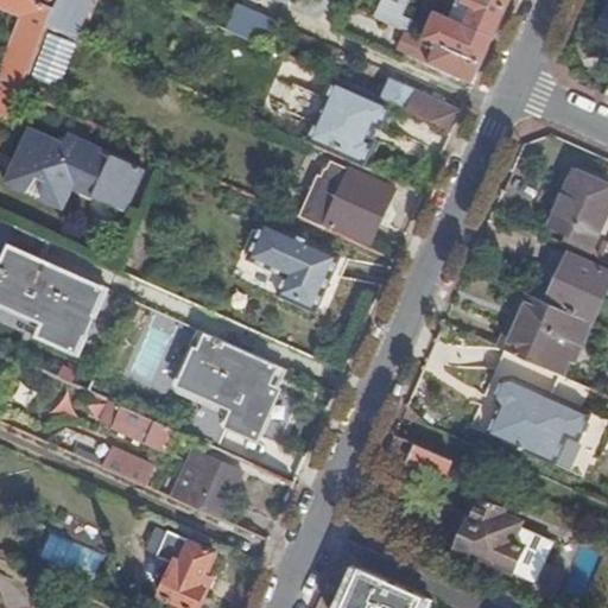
[(56,12),(26,0),(0,0),(0,8),(23,18),(0,75),(0,118),(11,122),(23,94),(49,27),(56,12)]
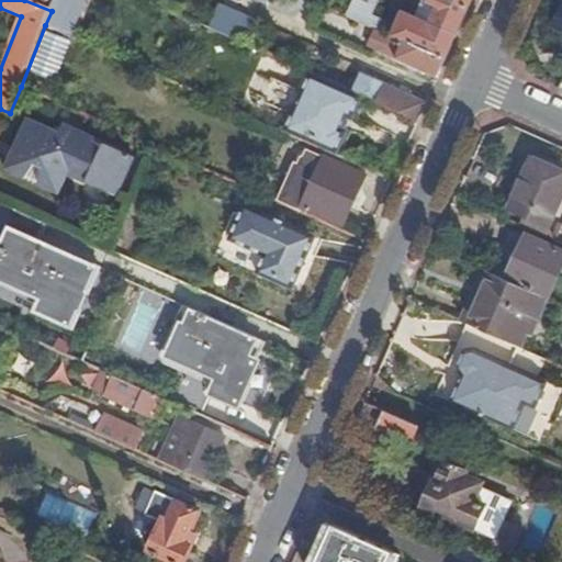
[(55,0),(52,11),(45,25),(69,36),(85,0),(55,0)]
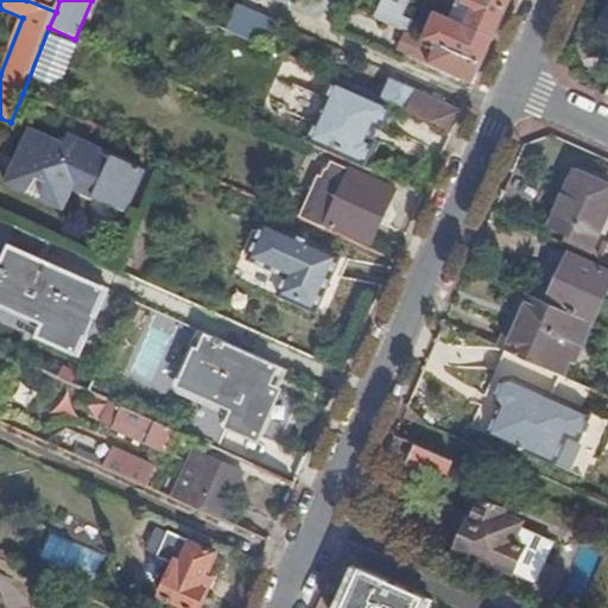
[(386,0),(379,18),(407,31),(410,32),(415,21),(404,17),(410,0),(386,0)]
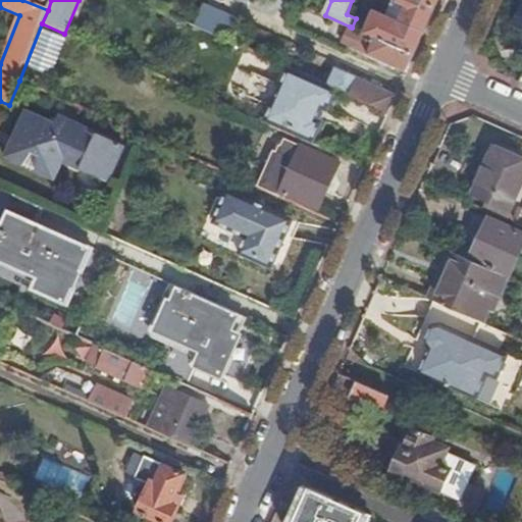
[(366,34),(416,56),(431,22),(440,0),(400,0),(399,3),(407,7),(401,22),(375,12),(366,34)]
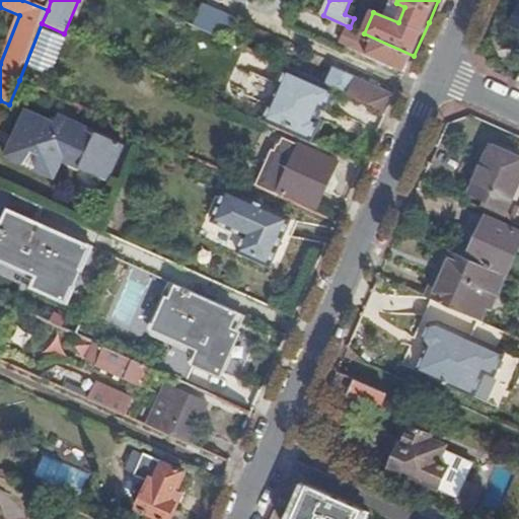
[(341,43),(405,72),(414,56),(364,33),(350,27),(348,26),(341,43)]
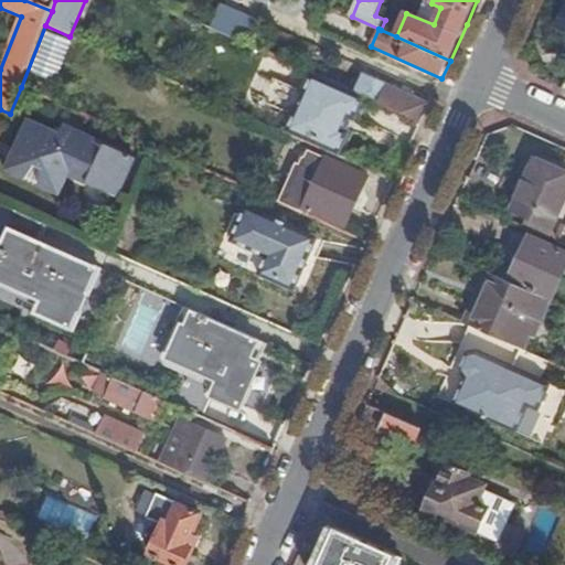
[(288,134),(339,157),(349,134),(344,131),(350,117),(355,119),(365,96),(354,92),(315,73),(288,134)]
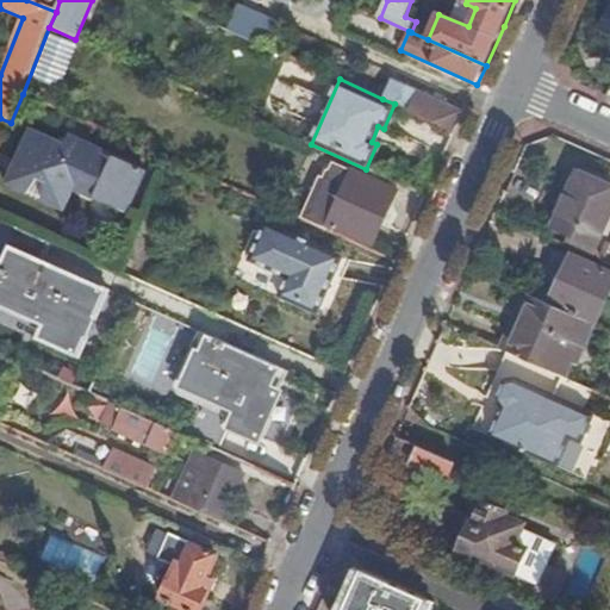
[(394,104),(456,131),(465,112),(392,79),(383,99),(394,104)]
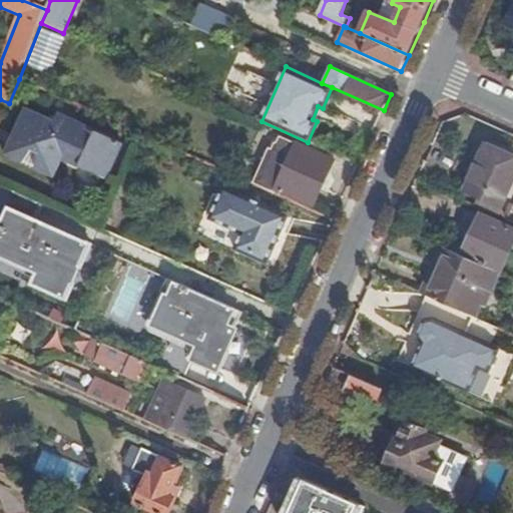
[(84,158),(81,165),(109,178),(124,143),(59,115),(56,121),(27,109),(15,137),(28,142),(32,150),(43,155),(51,153),(66,159),(69,151),(84,158)]
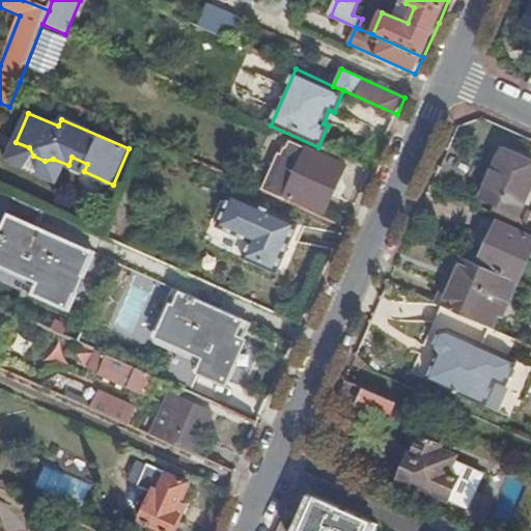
[(75,192),(84,171),(87,164),(72,157),(68,165),(53,159),(45,161),(33,156),(29,147),(16,142),(7,162),(75,192)]
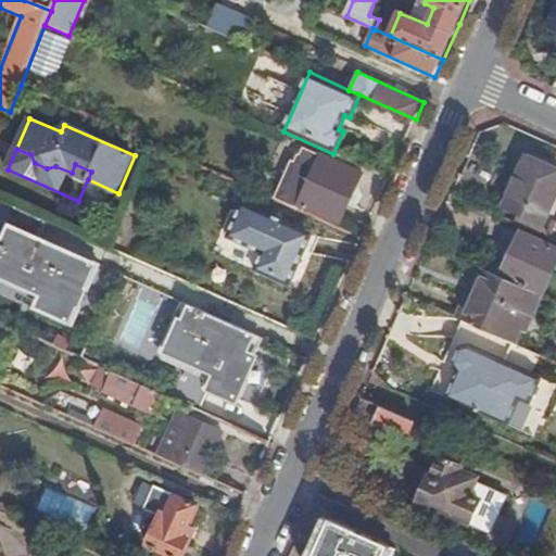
[(277,200),(305,212),(307,206),(342,222),(362,176),(304,150),(298,165),(293,163),(277,200)]
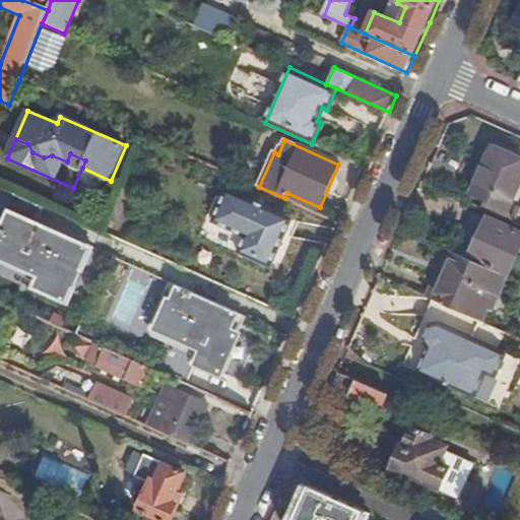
[(482,209),(506,220),(519,188),(519,158),(494,147),(473,194),(486,199),(482,209)]
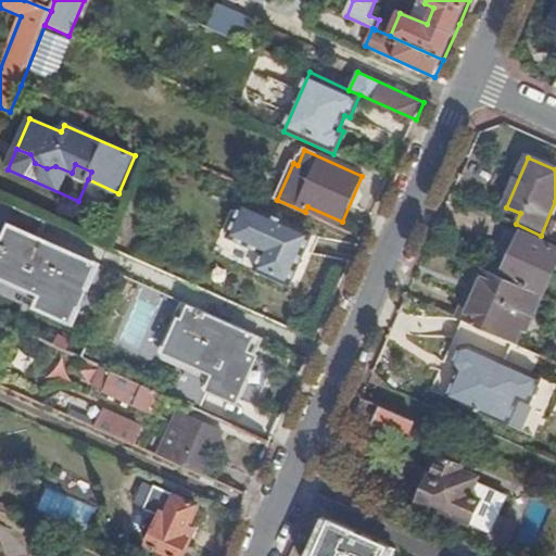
[(315,236),(244,204),(229,239),(264,255),(256,272),(291,288),(315,236)]
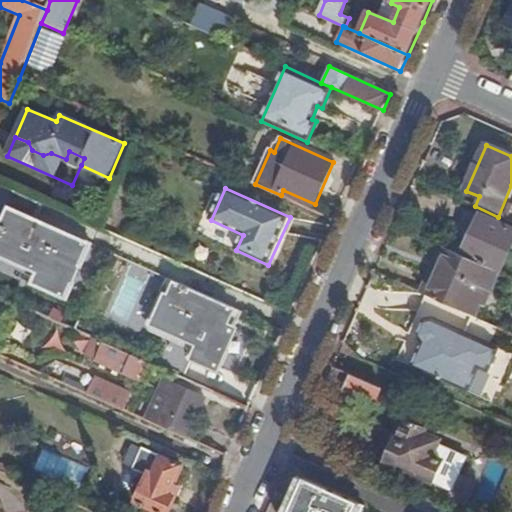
[(82,268),(92,244),(13,209),(0,236),(0,252),(22,262),(29,259),(43,265),(47,273),(41,287),(68,299),(75,283),(72,282),(79,266),(82,268)]
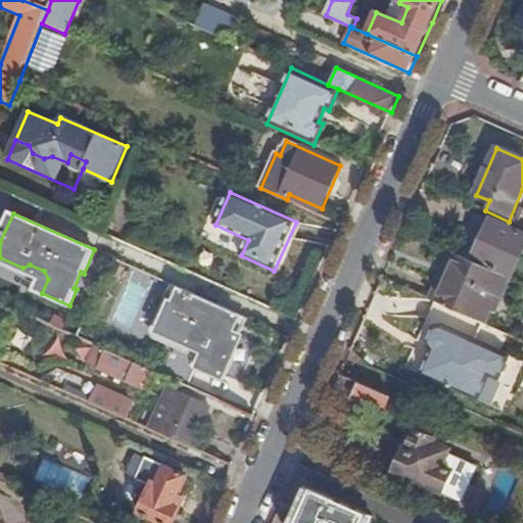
[(482,236),(472,260),(505,276),(511,279),(522,252),(522,234),(489,219),(488,221),(474,215),(467,229),(482,236)]
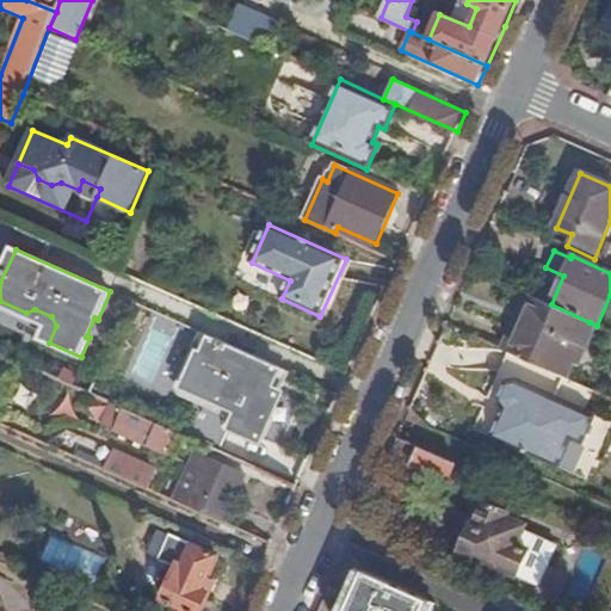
[(551,304),(536,298),(522,332),(513,328),(504,350),(519,357),(565,378),(590,322),(551,304)]
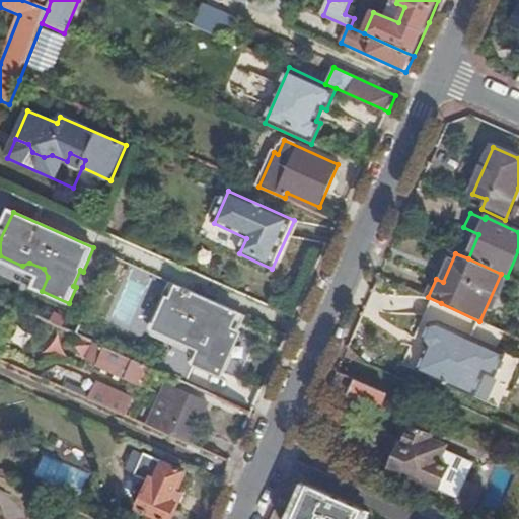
[(116,273),(126,277),(131,266),(121,262),(116,273)]
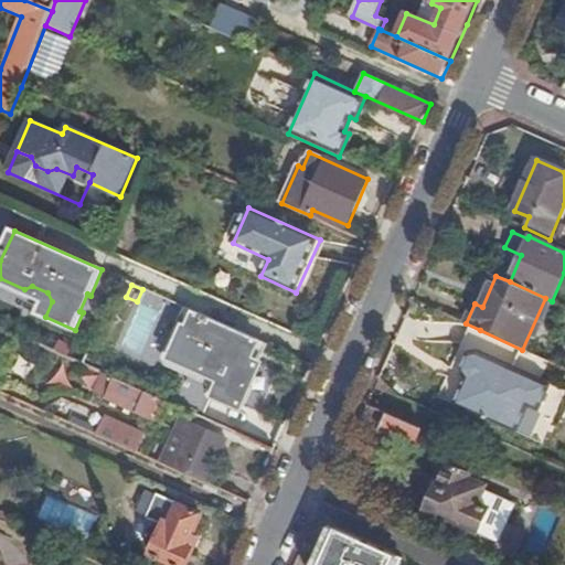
[(258,364),(268,343),(187,307),(169,348),(169,351),(171,355),(215,376),(217,379),(217,382),(213,393),(251,409),(268,369),(258,364)]
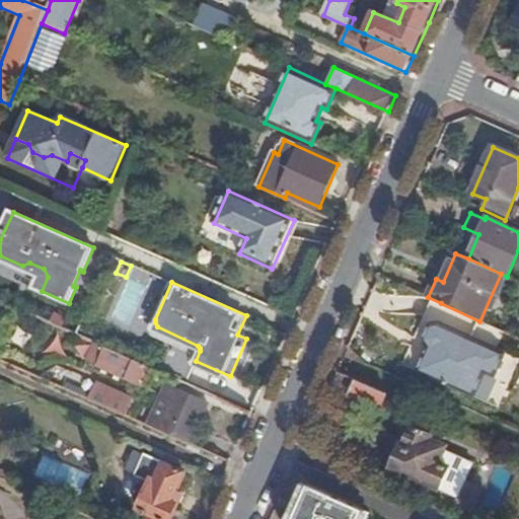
[(482,342),(489,324),(479,321),(441,303),(413,369),(483,400),(493,376),(503,380),(513,356),(482,342)]
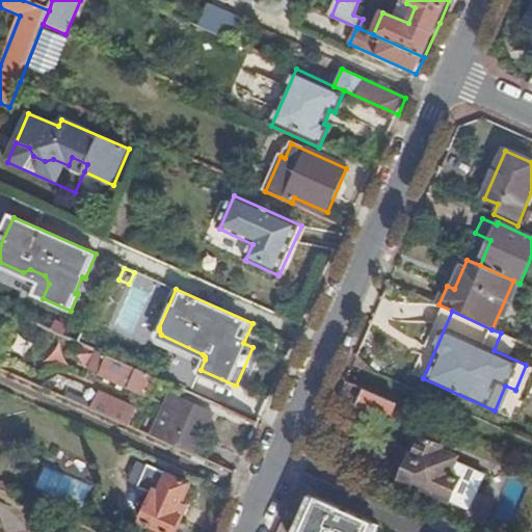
[(99,375),(142,395),(151,376),(150,375),(96,351),(88,369),(100,374),(99,375)]
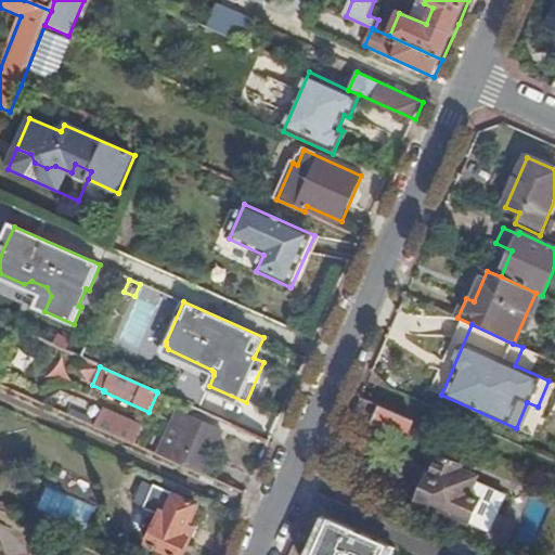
[(154,414),(163,395),(157,392),(149,412),(154,414)]
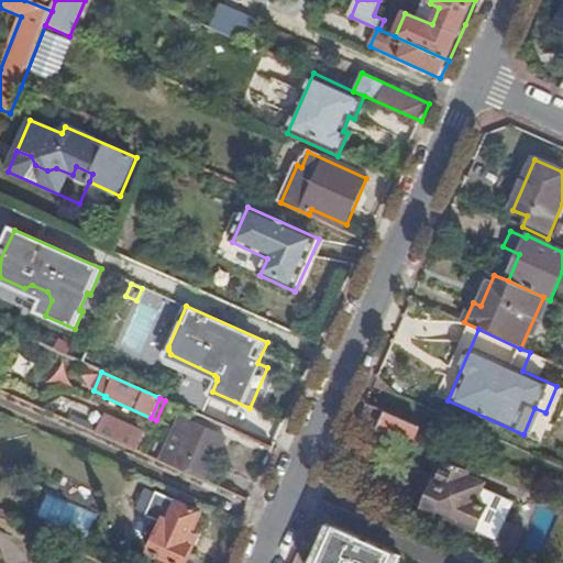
[(57,415),(139,451),(147,432),(107,414),(102,422),(75,410),(77,406),(64,399),(57,415)]
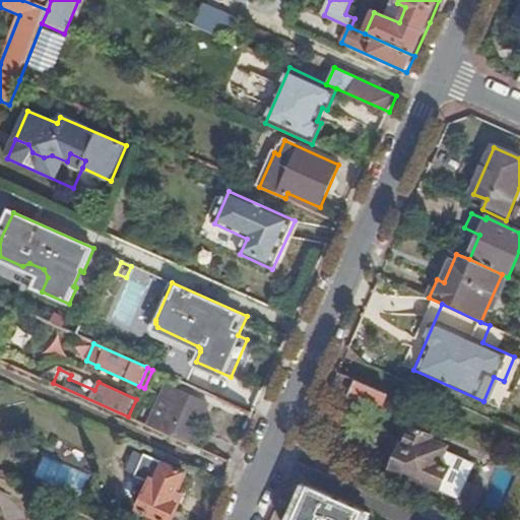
[(389,395),(338,372),(331,387),(383,410),(389,395)]
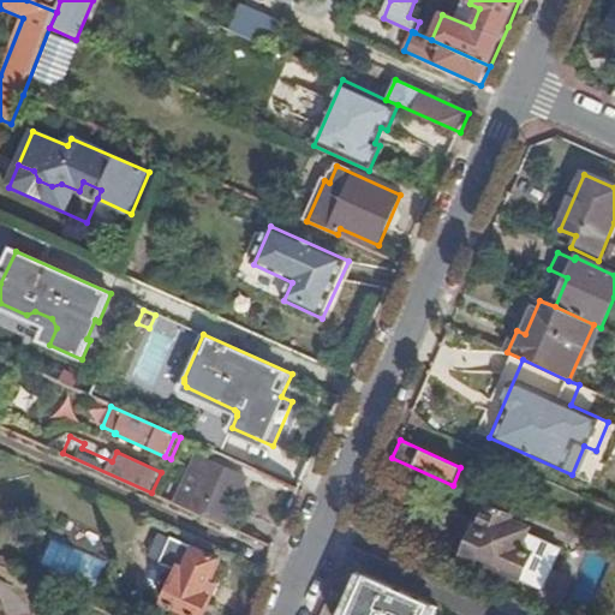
[(177,505),(225,526),(246,479),(197,458),(177,505)]
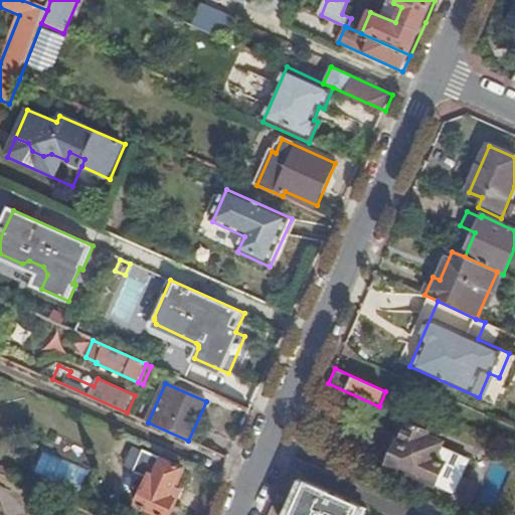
[(437,459),(442,448),(444,444),(428,436),(430,433),(408,423),(400,443),(398,442),(389,464),(438,486),(448,464),(437,459)]
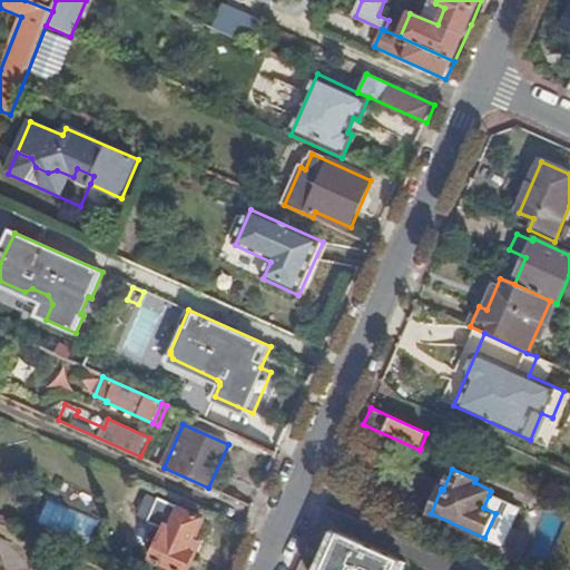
[(203,519),(150,495),(140,517),(166,530),(153,559),(178,569),(186,569),(194,553),(189,550),(203,519)]
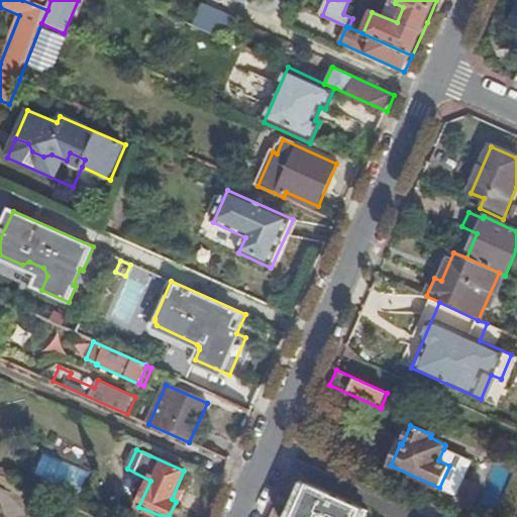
[(473,461),(443,449),(438,460),(449,466),(439,488),(457,495),(473,461)]
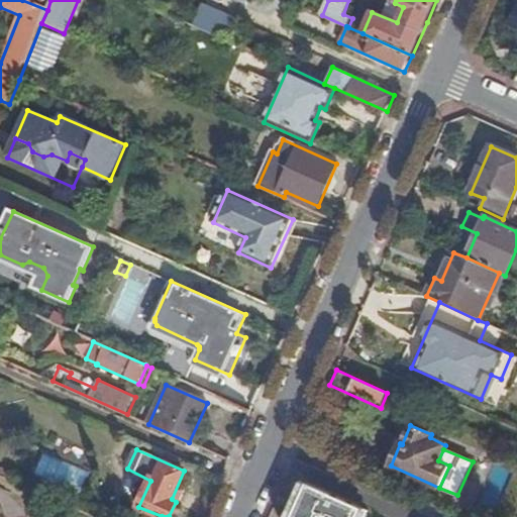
[(306,484),(291,516),(358,516),(363,509),(306,484)]
